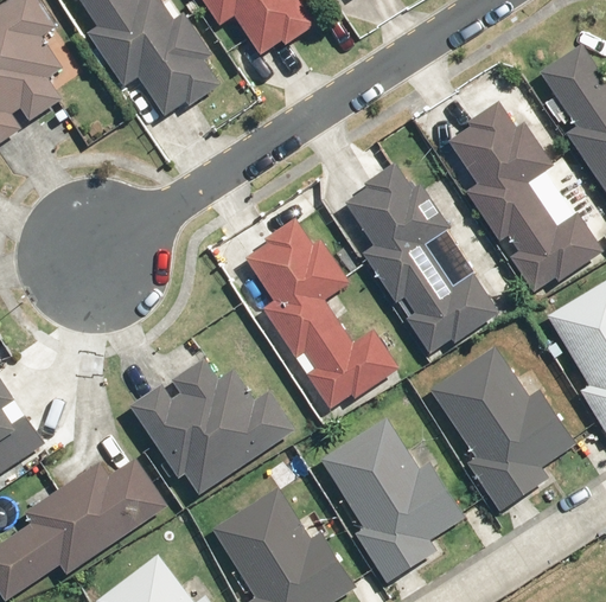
[(11,0),(0,7),(0,142),(21,129),(11,114),(20,108),(29,121),(62,98),(48,78),(63,68),(42,36),(56,26),(38,0),(11,0)]
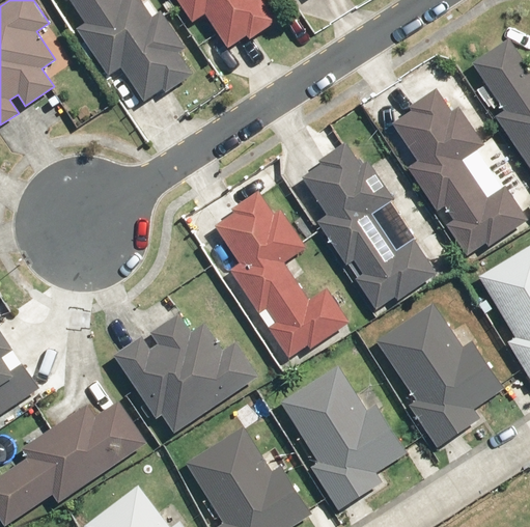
[(70,0),(85,24),(76,32),(105,79),(121,73),(144,102),(163,89),(165,93),(194,75),(182,53),(185,49),(161,8),(150,14),(142,0),(70,0)]
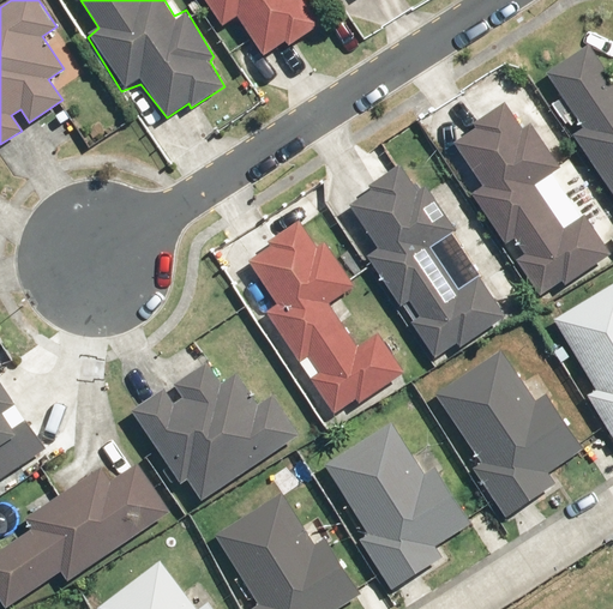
[(204,0),(222,29),(238,19),(262,56),(284,42),(287,47),(331,18),(319,0),(204,0)]
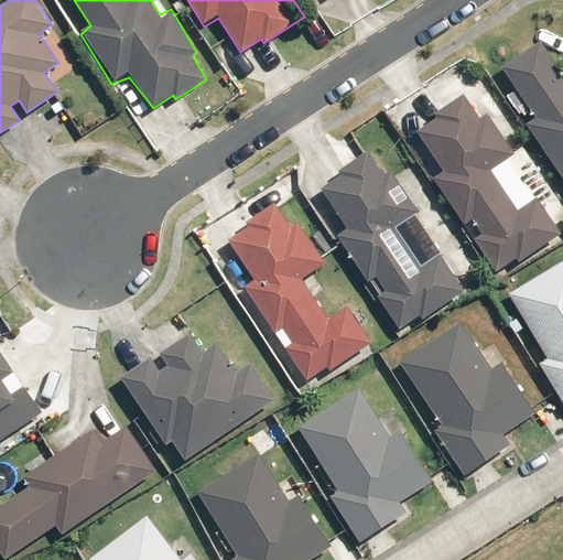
[(562,75),(541,42),(499,68),(536,125),(527,131),(562,186),(562,75)]
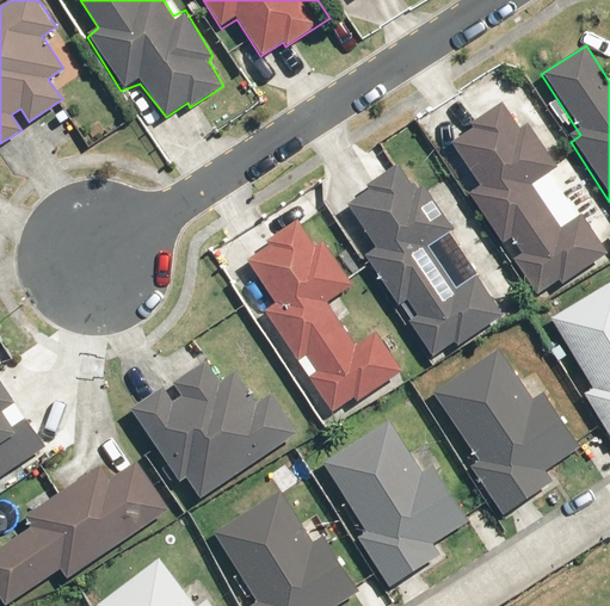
[(515,119),(500,97),(454,127),(458,133),(451,137),(476,178),(464,186),(538,301),(608,257),(578,211),(560,223),(534,183),(560,166),(525,112),(515,119)]
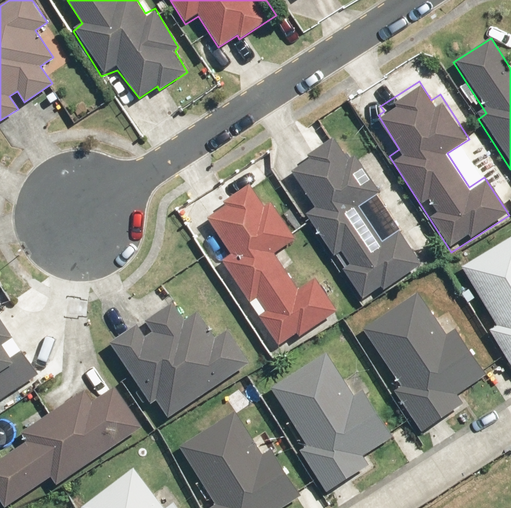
[(346,162),(332,140),(292,165),(302,181),(287,190),(362,306),(423,267),(399,229),(384,239),(363,208),(381,196),(356,156),(346,162)]
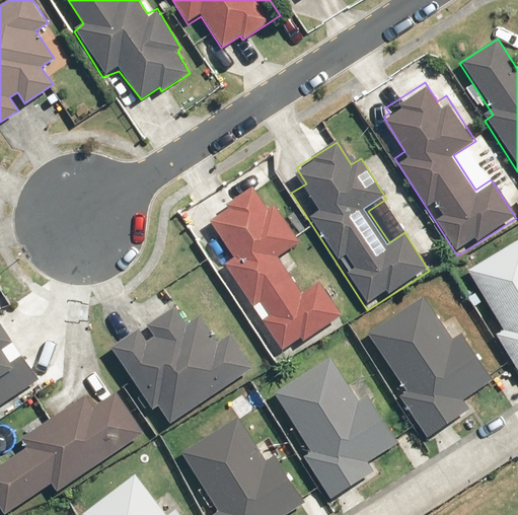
[(262,336),(280,363),(349,319),(322,279),(302,292),(281,260),(304,244),(275,199),(266,205),(253,187),(208,216),(234,256),(223,264),(268,333),(262,336)]
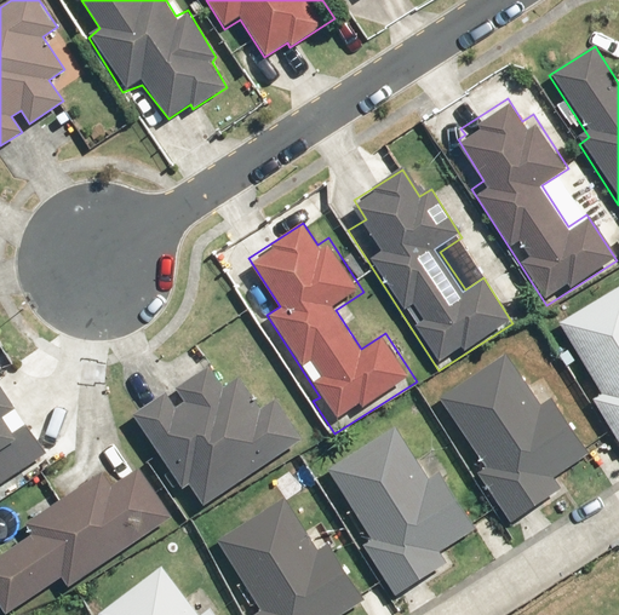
[(618,286),(559,319),(599,392),(589,398),(618,453),(618,286)]
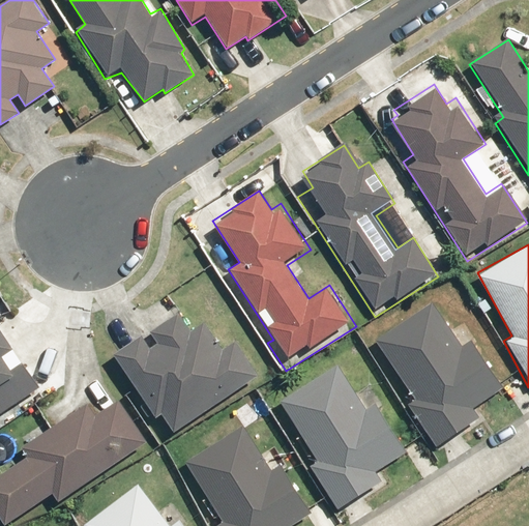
[(434,301),(375,338),(411,395),(403,400),(434,449),(485,419),(478,409),(504,392),(471,339),(461,346),(434,301)]
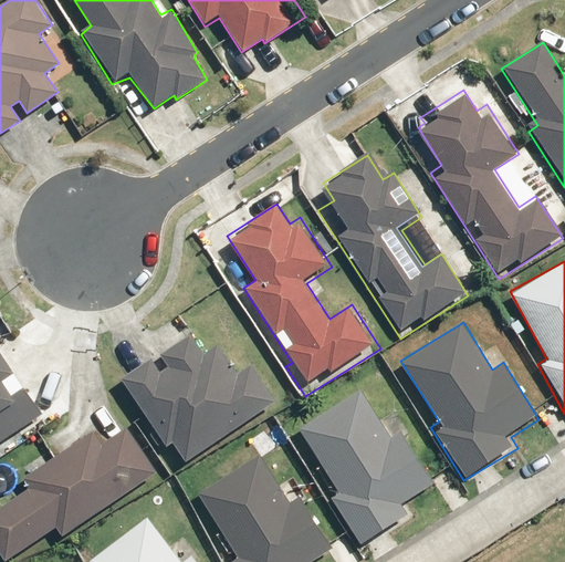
[(148,360),(122,378),(164,447),(171,443),(182,461),(275,404),(252,366),(239,374),(220,343),(199,355),(187,334),(158,352),(169,370),(158,376),(148,360)]
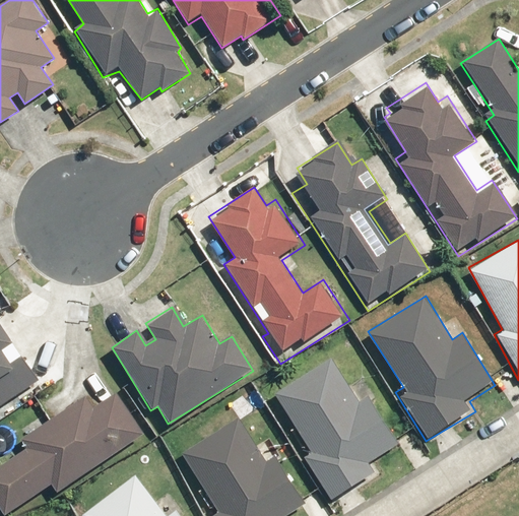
[(0,410),(41,386),(23,357),(12,364),(6,355),(15,348),(0,322),(0,410)]
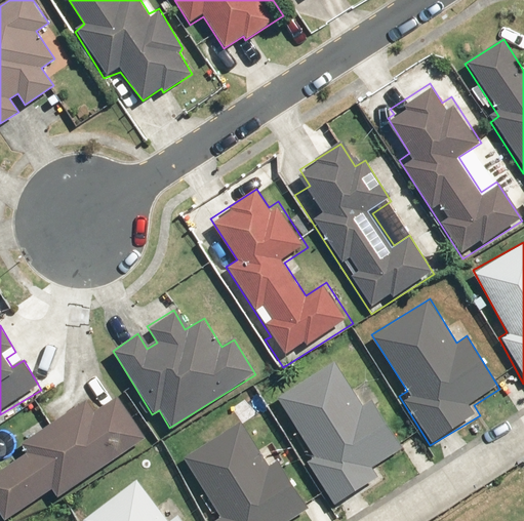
[(333,363),(276,401),(313,454),(304,461),(335,505),(376,476),(371,469),(402,448),(367,399),(361,403),(333,363)]
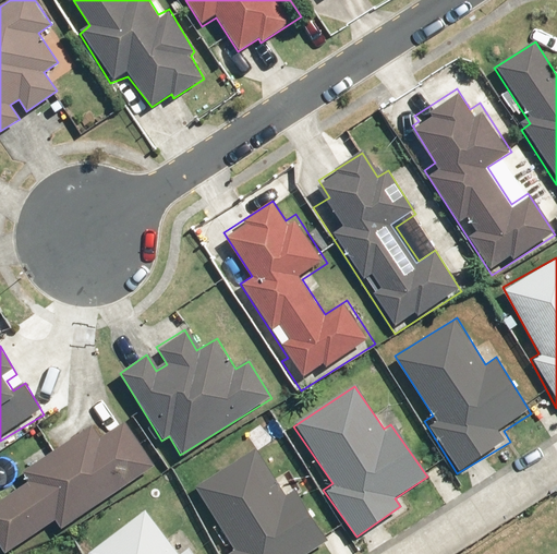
[(29,482),(0,501),(0,548),(3,553),(55,520),(59,528),(154,467),(124,421),(99,437),(93,426),(23,472),(29,482)]
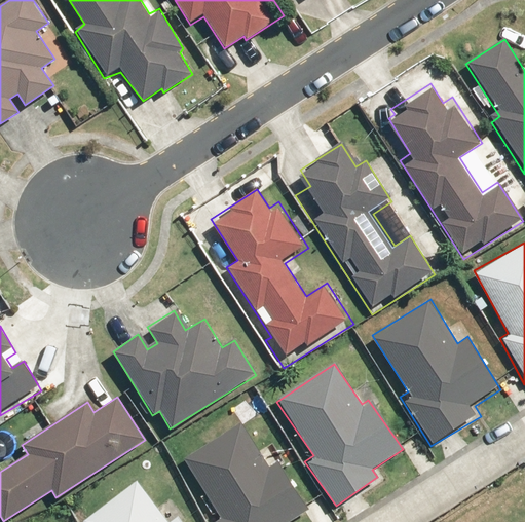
[(245,423),(185,458),(220,517),(212,521),(295,521),(310,514),(277,459),(269,463),(245,423)]
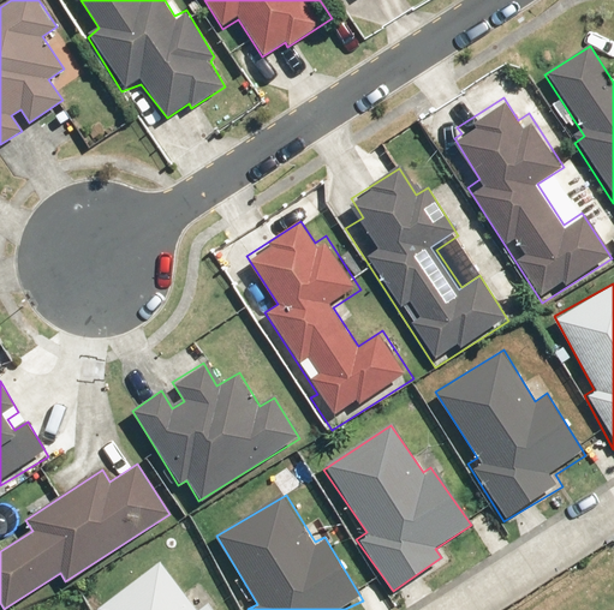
[(213,609),(195,590),(186,597),(156,563),(93,609),(213,609)]
